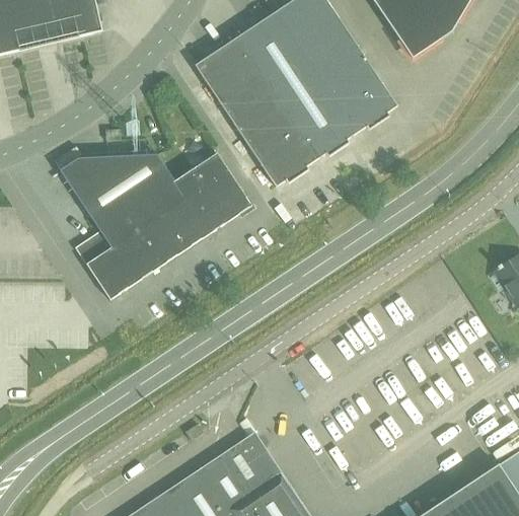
[(0,0),(0,53),(101,29),(94,0),(0,0)]
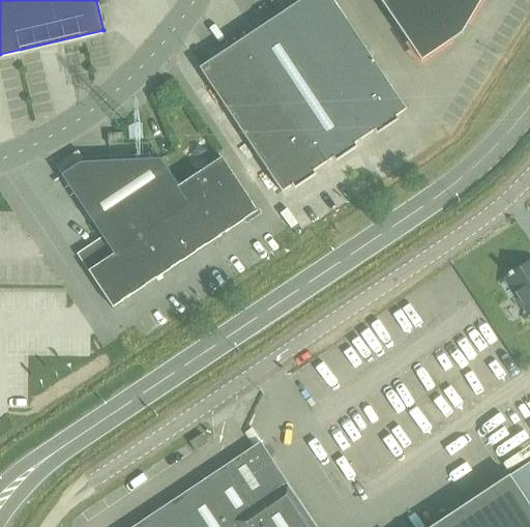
[(297,0),(288,6),(370,130),(405,107),(333,0),(297,0)]
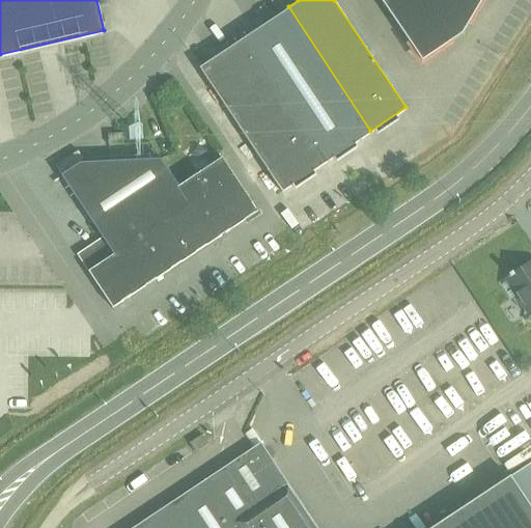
[(382,0),(421,58),(462,31),(479,0),(382,0)]
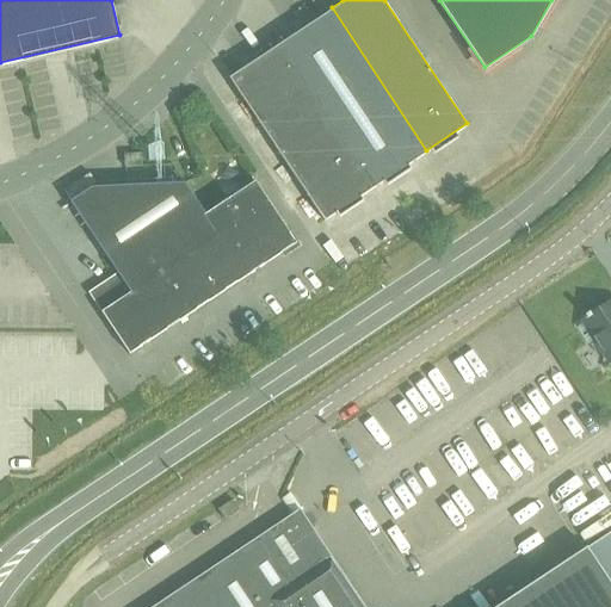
[(426,150),(332,7),(277,43),(329,123),(372,186),(426,150)]
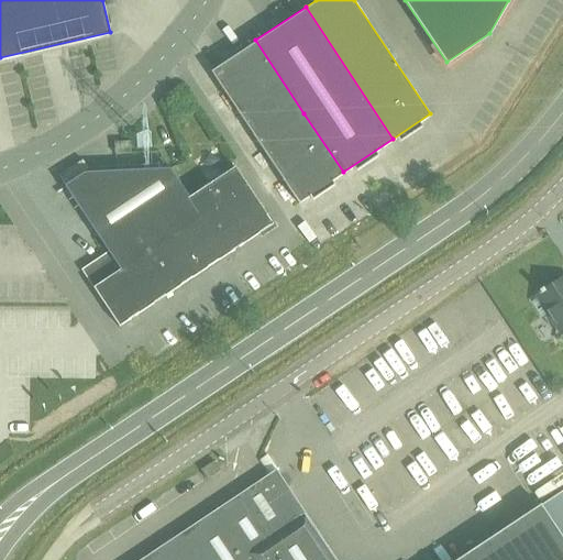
[(304,113),(255,40),(211,69),(260,143),(304,113)]
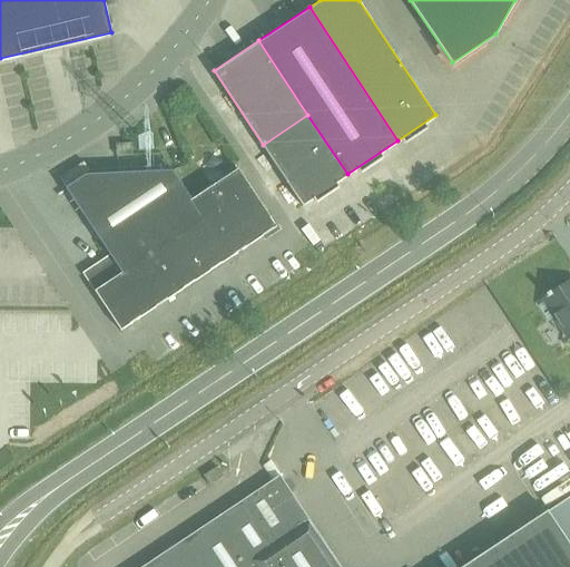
[(307,115),(263,145),(303,204),(347,174),(307,115)]
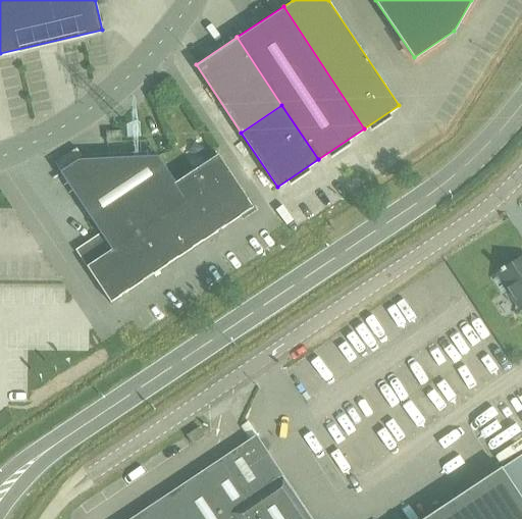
[(106,140),(121,139),(120,128),(106,128),(106,140)]
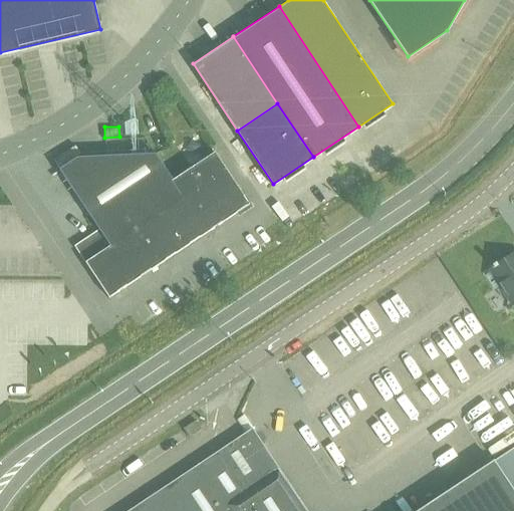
[(155,152),(76,155),(58,167),(98,227),(73,243),(108,295),(249,203),(214,151),(173,178),(155,152)]
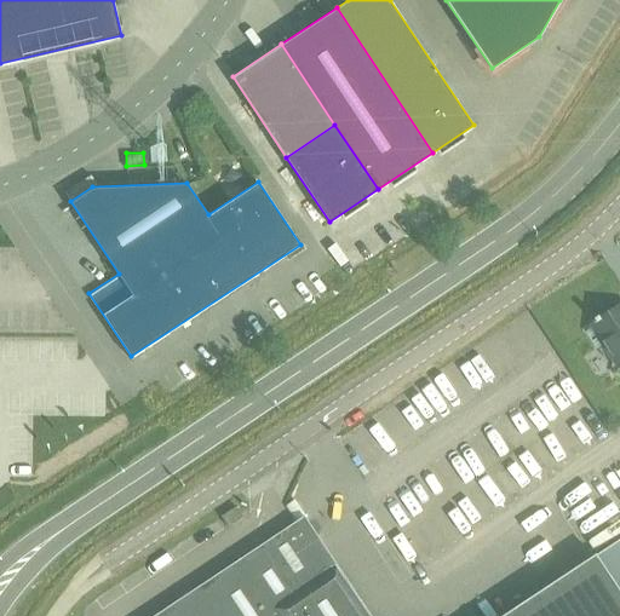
[(619,301),(598,316),(597,314),(592,317),(595,320),(592,321),(619,363),(619,362),(619,301)]
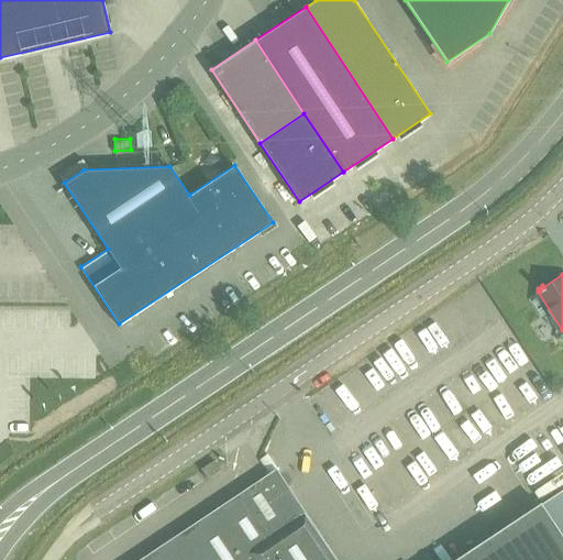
[(208,476),(221,468),(214,459),(201,468),(208,476)]
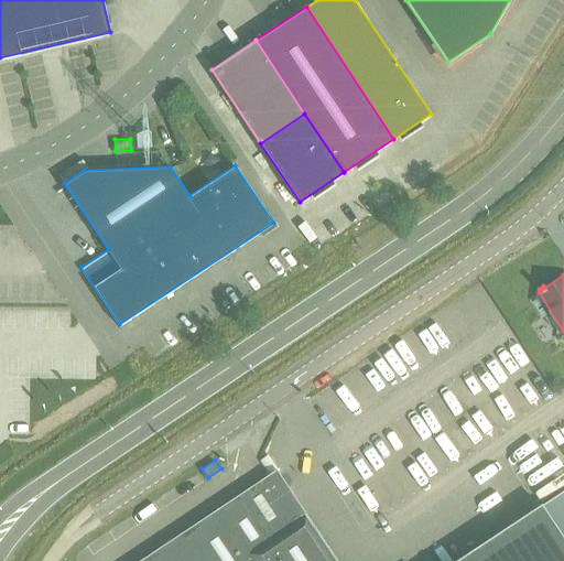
[(132,560),(563,560),(563,487),(541,504),(537,506),(454,560),(332,560),(271,468),(132,560)]
